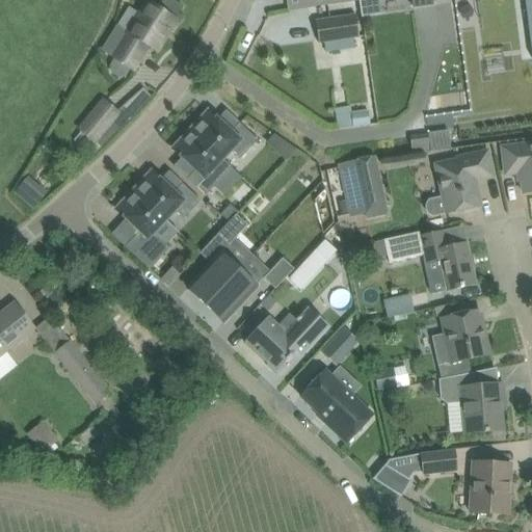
[(116,25),(101,50),(115,59),(110,67),(112,73),(120,78),(126,76),(130,69),(134,71),(149,46),(157,51),(177,20),(175,19),(182,7),(169,0),(161,0),(157,7),(147,1),(142,8),(128,32),(116,25)]
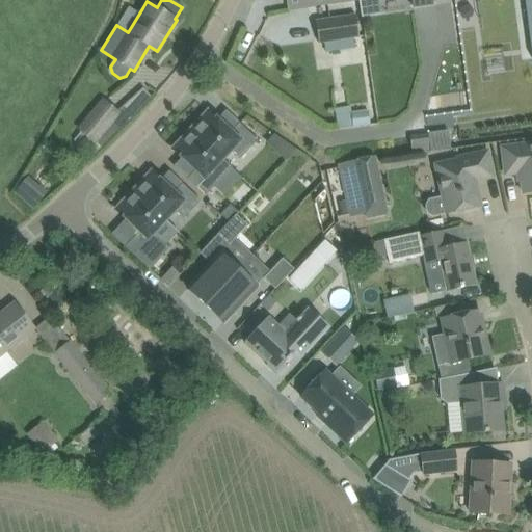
[(358,0),(360,2),(362,18),(380,15),(378,0),(411,0),(414,9),(434,6),(432,0),(358,0)]
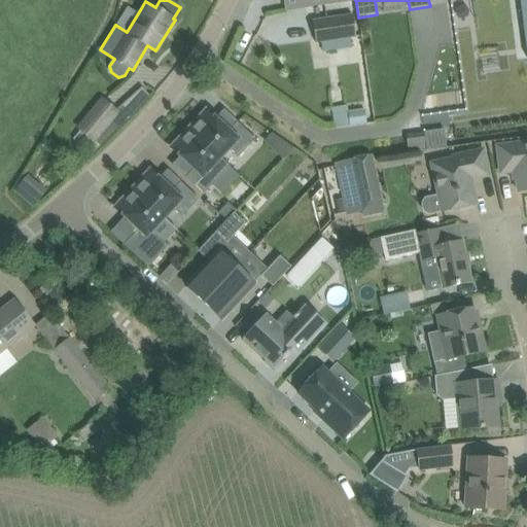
[(526,0),(518,0),(521,18),(526,59),(526,58),(526,0)]
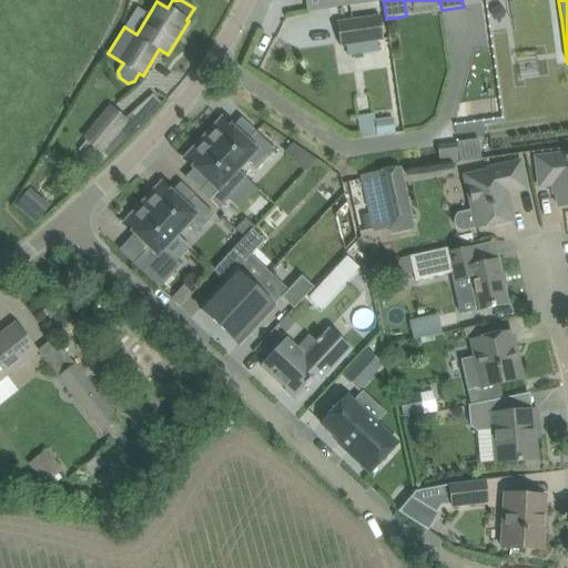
[(341,46),(346,44),(347,56),(378,51),(377,40),(384,39),(379,16),(336,22),(341,46)]
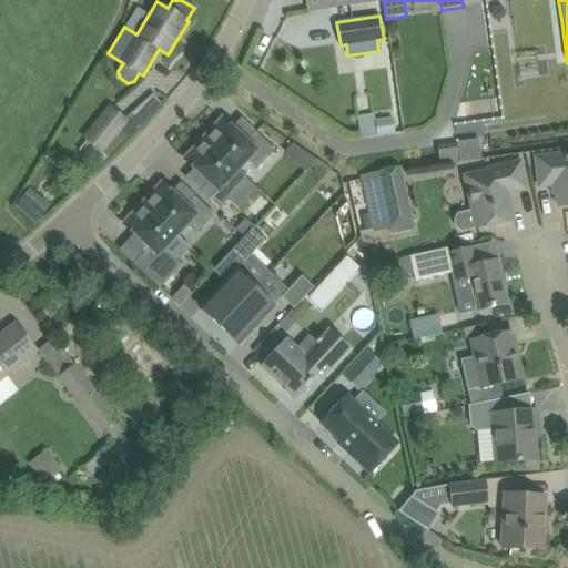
[(152,94),(144,101),(154,111),(161,104),(152,94)]
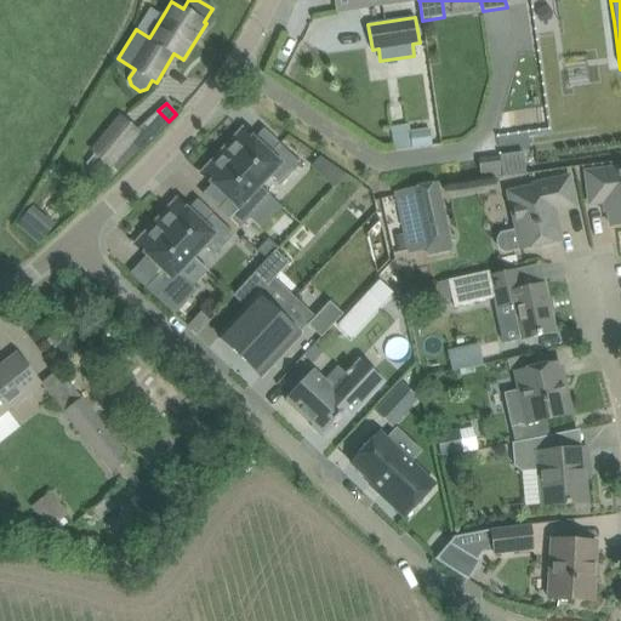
[(95,153),(85,165),(108,183),(149,141),(121,118),(114,125),(92,152),(95,153)]
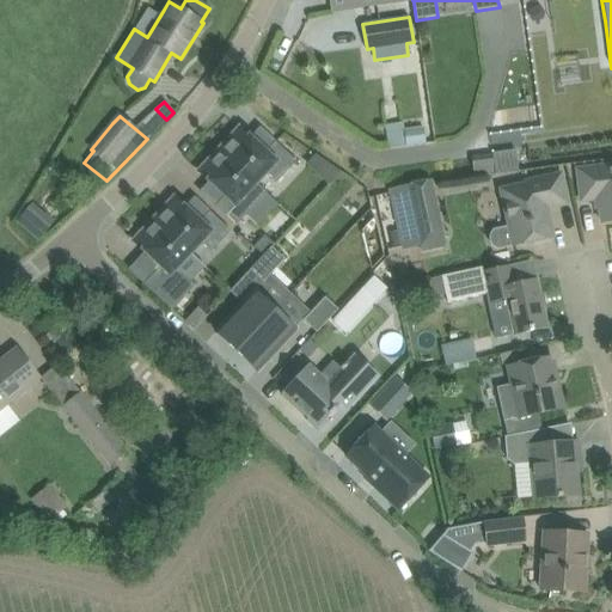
[(423,127),(404,129),(407,146),(426,144),(423,127)]
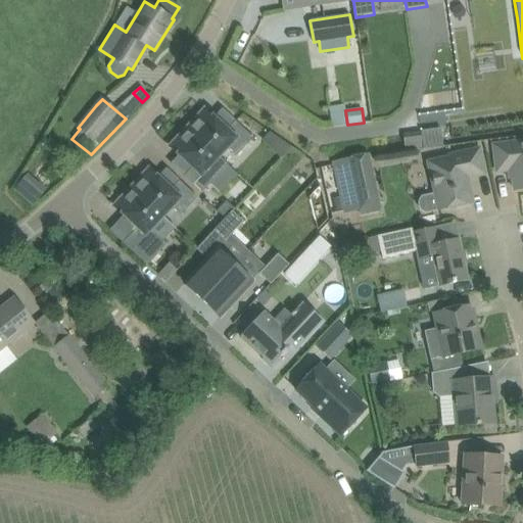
[(204,109),(187,128),(227,165),(228,164),(219,156),(228,147),(236,155),(253,138),(235,121),(227,130),(204,109)]
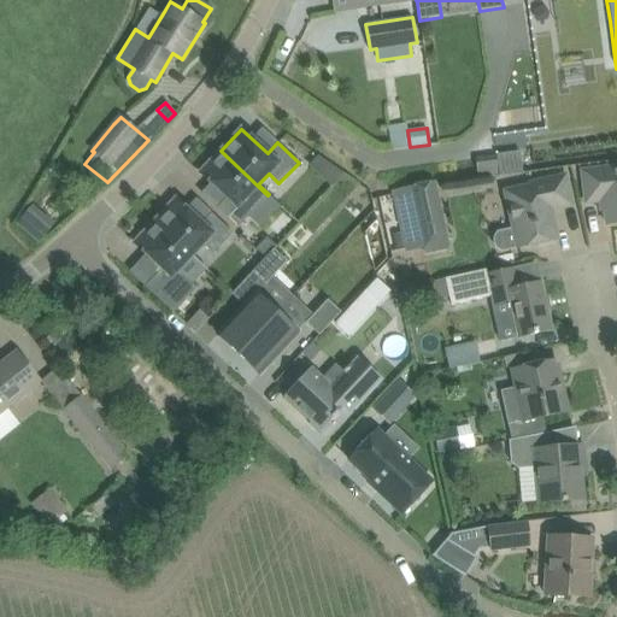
[(268,195),(221,151),(200,172),(227,198),(216,207),(238,228),(268,195)]
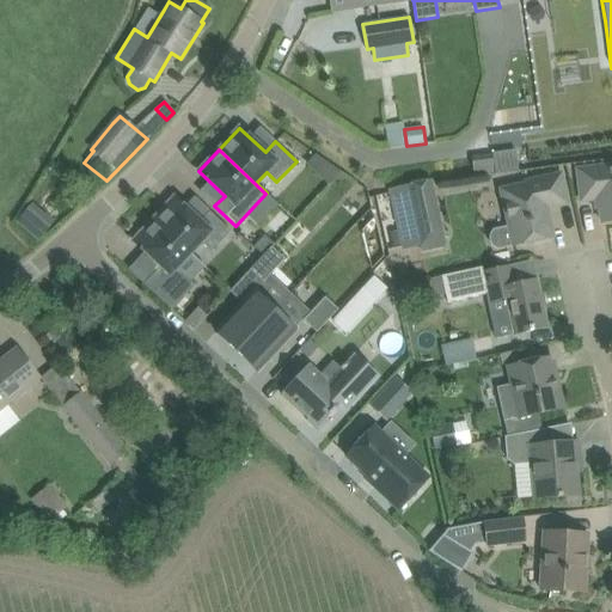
[(491,154),(471,158),(473,176),(494,172),(491,154)]
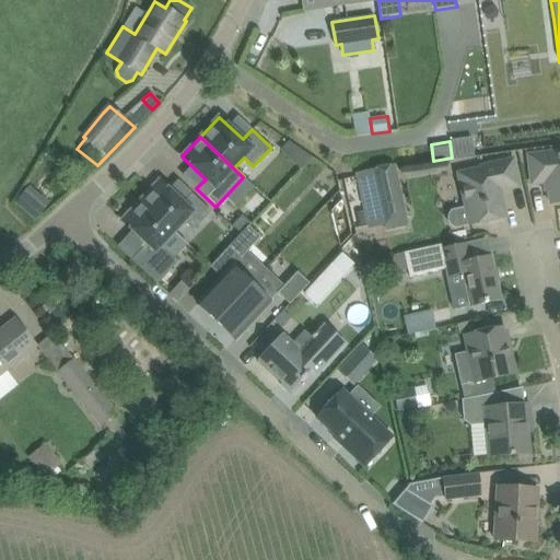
[(290,142),(281,151),(291,160),(301,150),(290,142)]
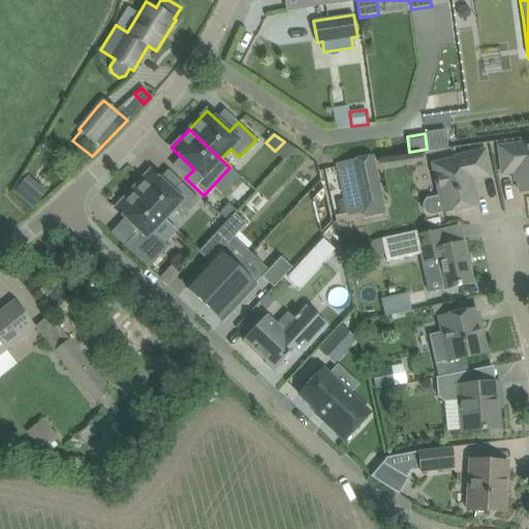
[(521,145),(500,148),(501,153),(503,174),(518,173),(521,193),(528,191),(528,146),(522,148),(521,145)]
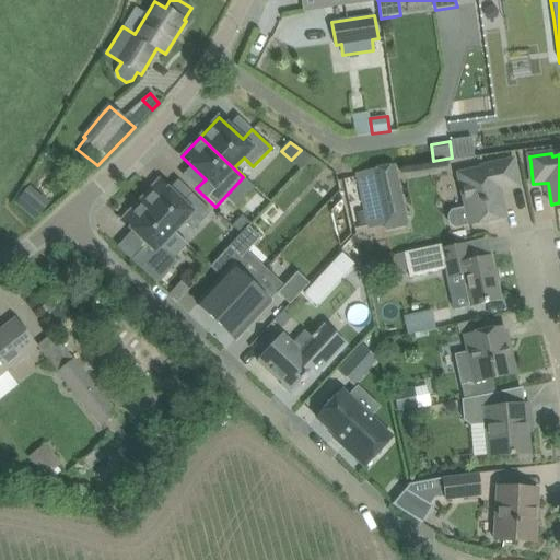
[(458,174),(466,208),(452,211),(448,216),(448,220),(451,225),(455,228),(469,224),(470,225),(489,222),(489,224),(503,222),(502,219),(506,218),(501,191),(520,187),(515,166),(514,160),(481,167),(481,170),(458,174)]
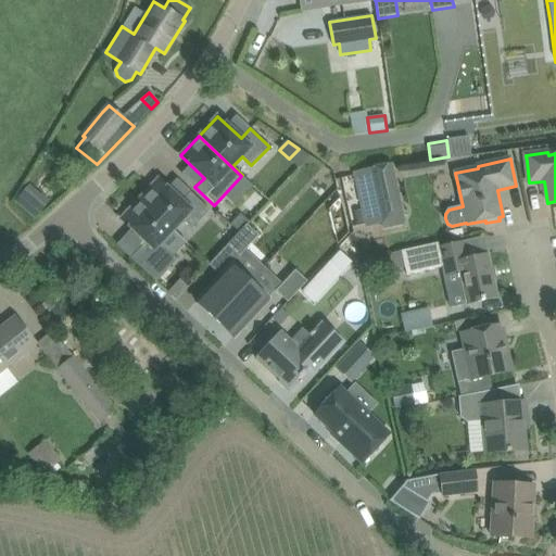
[(404,223),(404,220),(391,165),(371,169),(384,227),(404,223)]
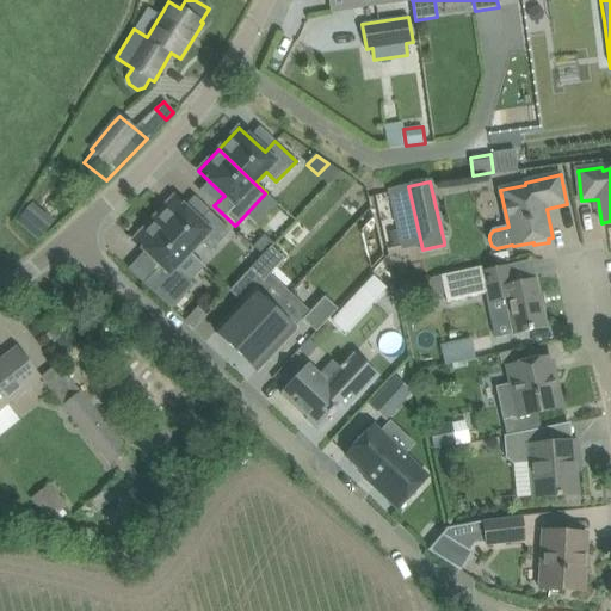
[(421,246),(408,186),(389,190),(403,250),(421,246)]
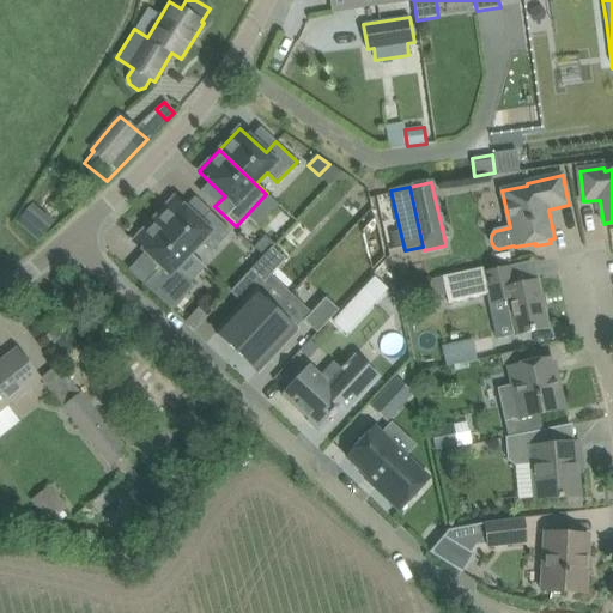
[(174,198),(153,220),(190,254),(201,243),(212,253),(231,232),(210,212),(200,223),(174,198)]
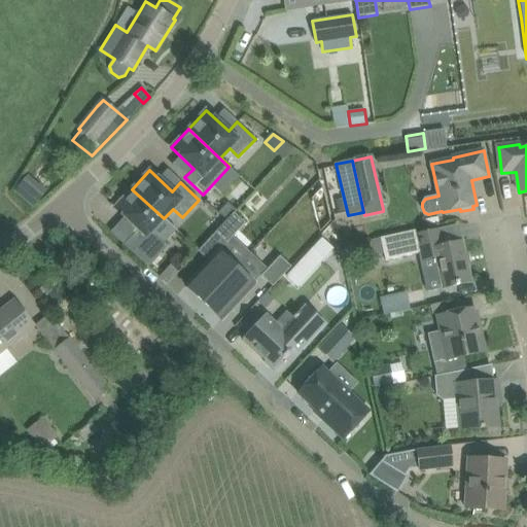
[(132,189),(114,208),(138,230),(124,245),(148,268),(148,267),(168,246),(164,243),(176,231),(164,218),(132,189)]
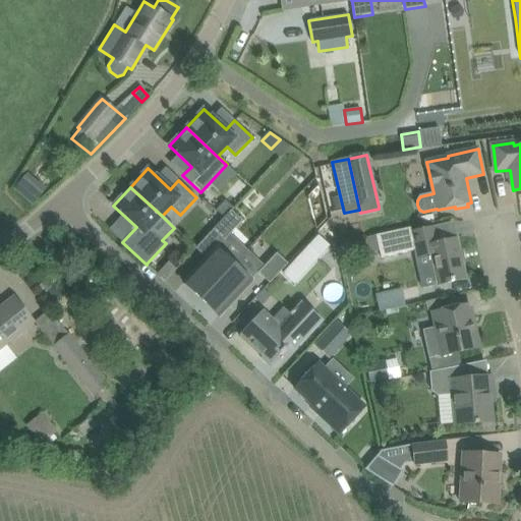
[(224,201),(216,211),(224,219),(231,211),(233,209),(224,201)]
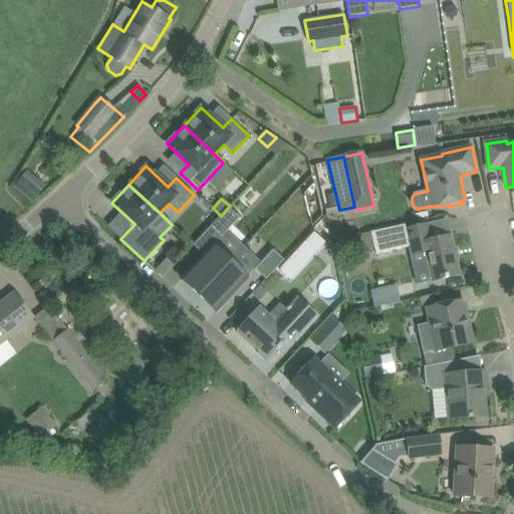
[(221,216),(210,227),(221,237),(239,218),(228,208),(221,216)]
